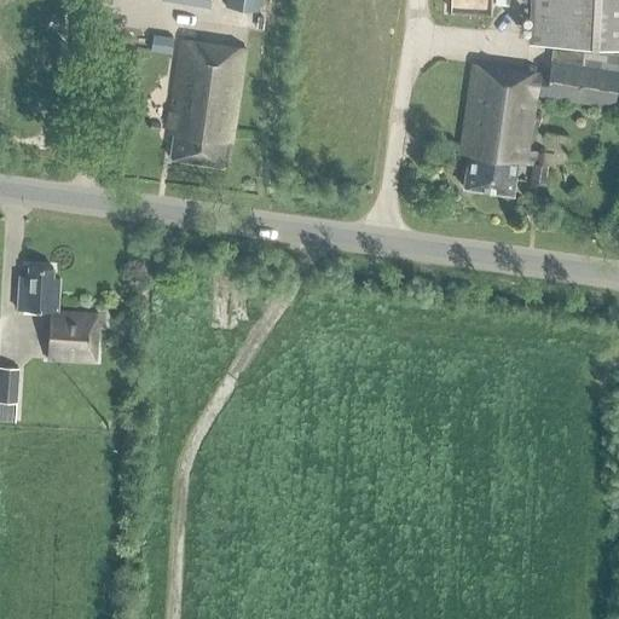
[(224,0),(224,7),(258,12),(259,0),(224,0)]
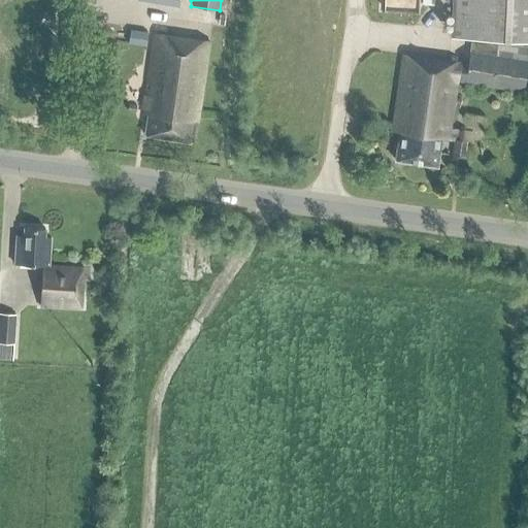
[(527,41),(527,0),(455,0),(454,38),(470,39),(527,41)]
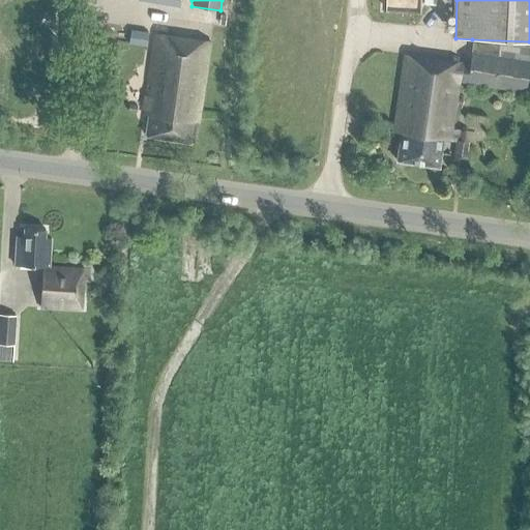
[(130,31),(129,43),(146,47),(148,33),(130,31)]
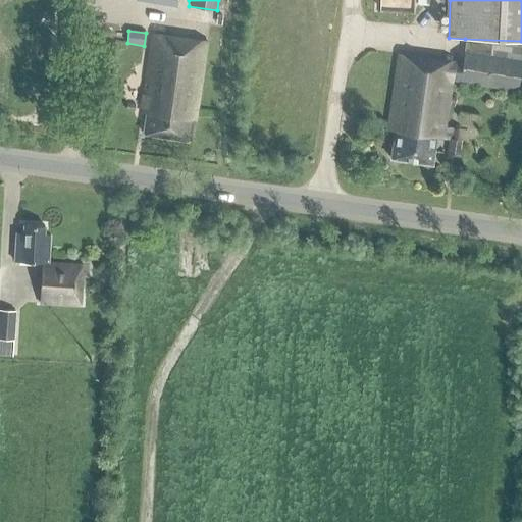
[(143,134),(187,141),(190,120),(195,121),(207,42),(152,34),(141,113),(146,114),(143,134)]
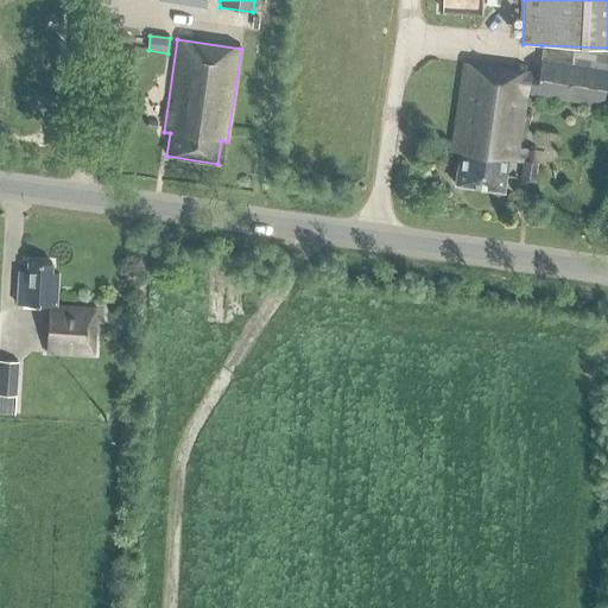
[(607,63),(607,48),(542,45),(538,75),(527,74),(529,73),(464,63),(451,153),(458,154),(455,184),(502,191),(507,162),(514,162),(525,94),(602,106),(605,92),(607,67),(607,63)]
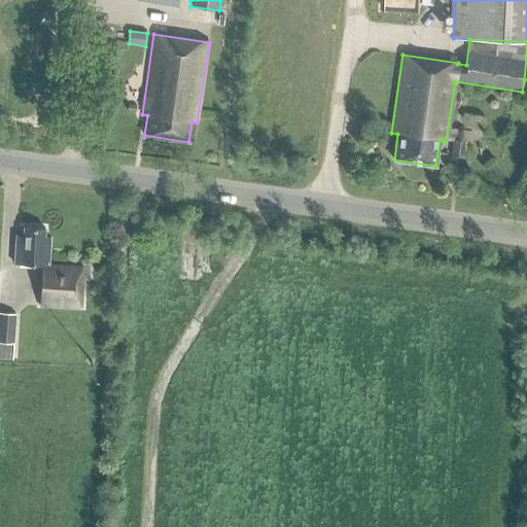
[(454,140),(453,140),(451,155),(462,157),(466,131),(456,130),(454,140)]
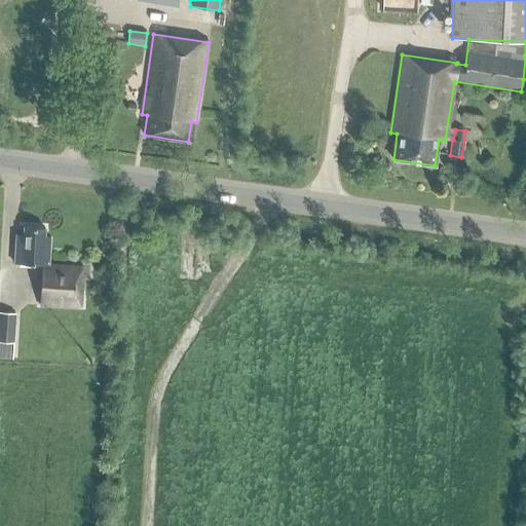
[(16,235),(14,264),(42,265),(39,304),(80,306),(83,267),(48,264),(49,237),(44,236),(44,228),(24,227),(24,235),(16,235)]
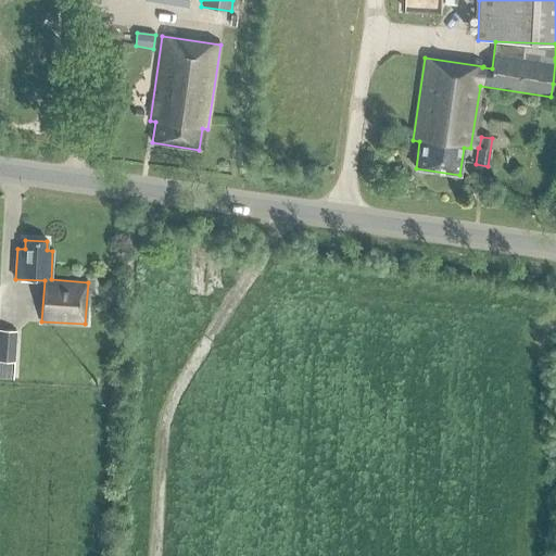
[(0,379),(13,380),(17,331),(0,329),(0,379)]
